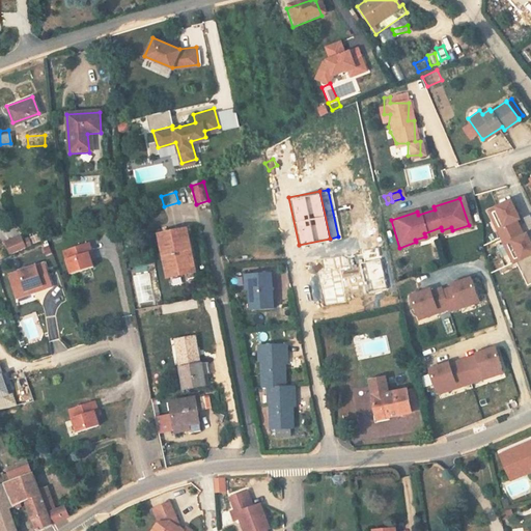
[(424,233),(425,236),(442,230),(441,227),(424,233)]
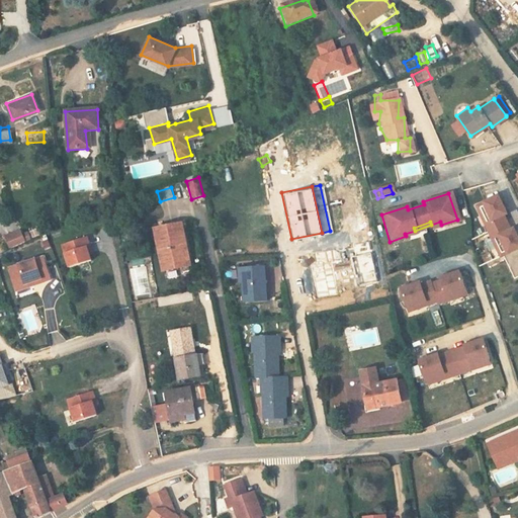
[(179,225),(153,230),(160,273),(183,269),(188,268),(179,225)]
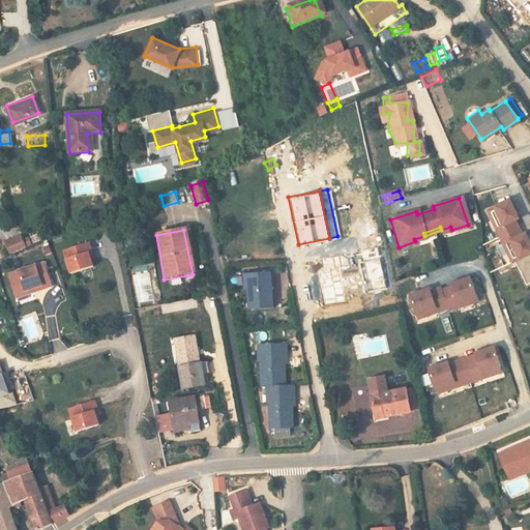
[(11,255),(28,247),(21,234),(4,241),(11,255)]
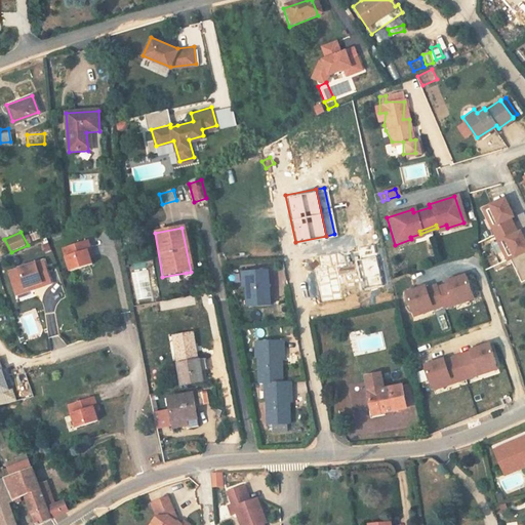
[(62,248),(70,273),(96,264),(87,239),(62,248)]
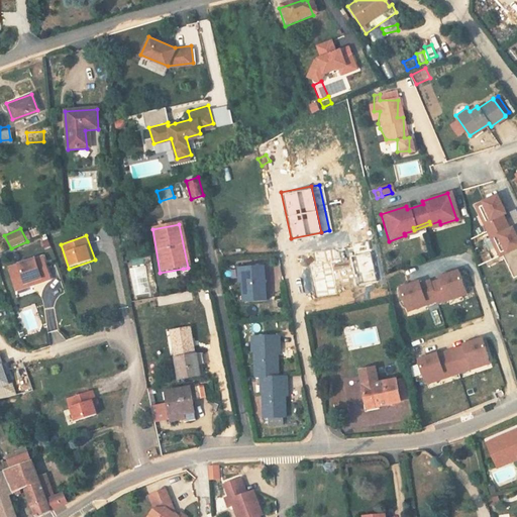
[(44,255),(7,266),(14,291),(52,281),(44,255)]
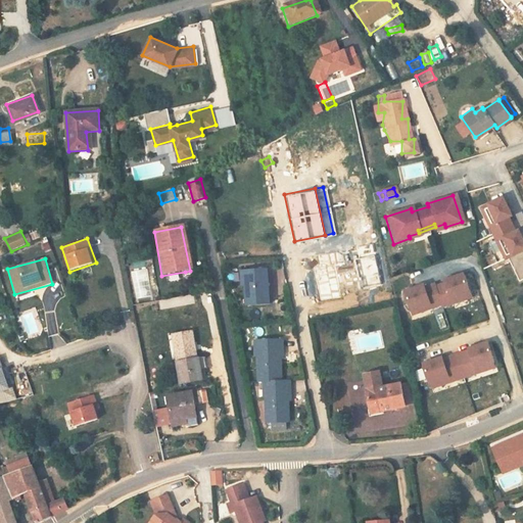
[(466,272),(403,291),(412,317),(474,297),(466,272)]
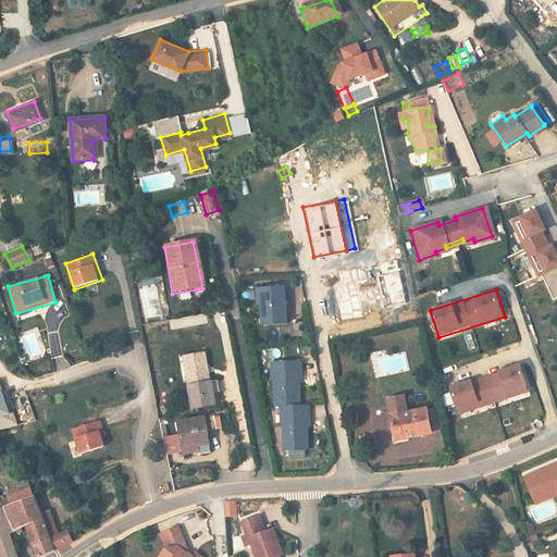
[(258,308),(259,330),(283,329),(281,292),(254,294),(255,308),(258,308)]
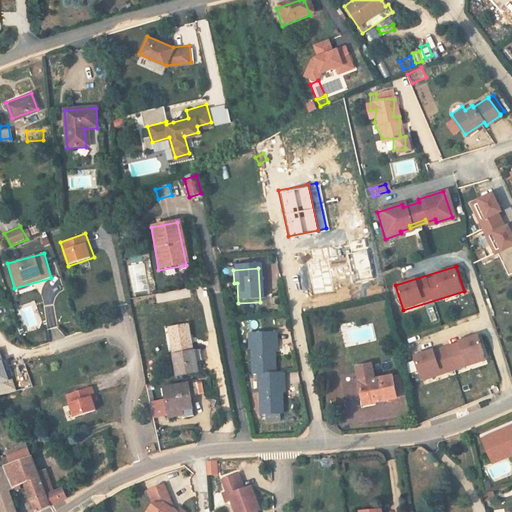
[(433,320),(438,318),(433,307),(428,310),(433,320)]
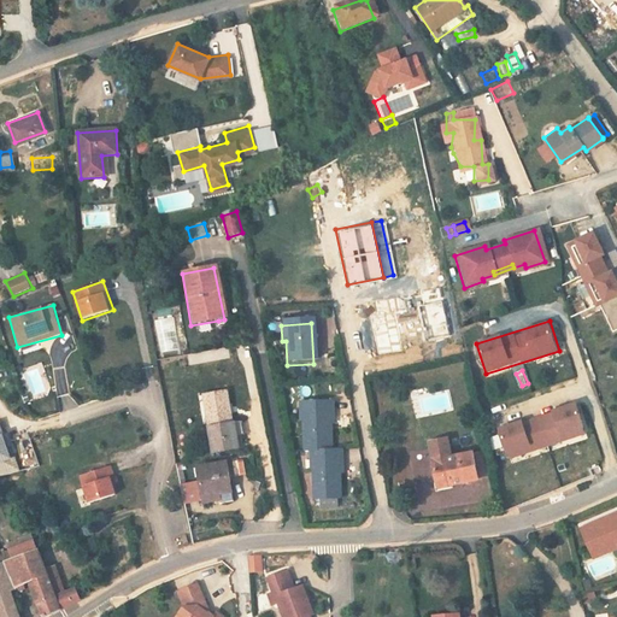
[(506,459),(587,436),(579,404),(498,427),(506,459)]
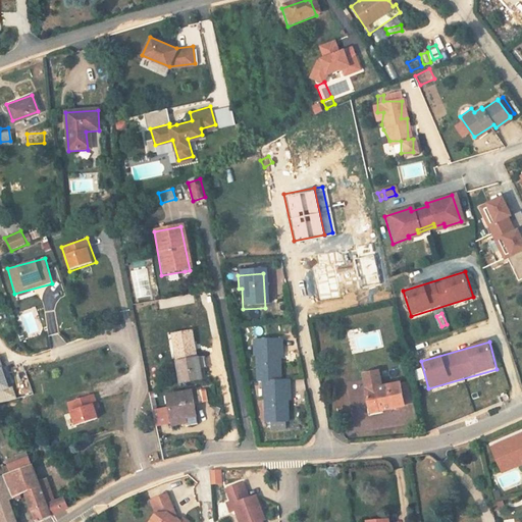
[(257,352),(256,380),(276,379),(277,353),(280,353),(279,343),(251,343),(251,353),(257,352)]
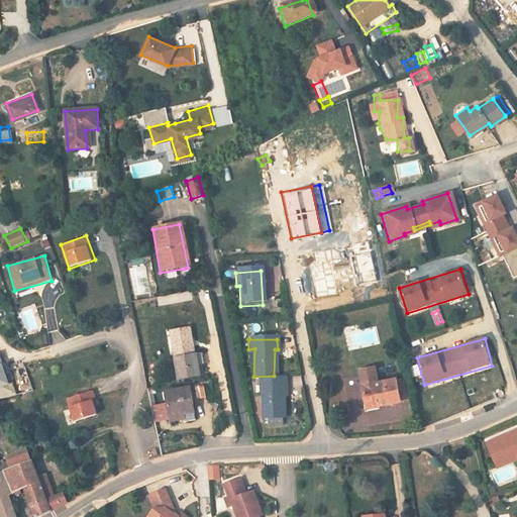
[(203,377),(200,366),(208,364),(206,354),(177,359),(181,381),(203,377)]
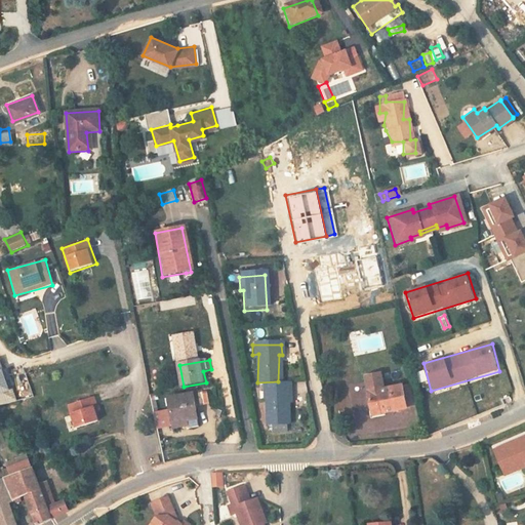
[(366,395),(369,413),(379,411),(380,415),(404,410),(400,389),(382,392),(379,375),(364,378),(367,395),(366,395)]
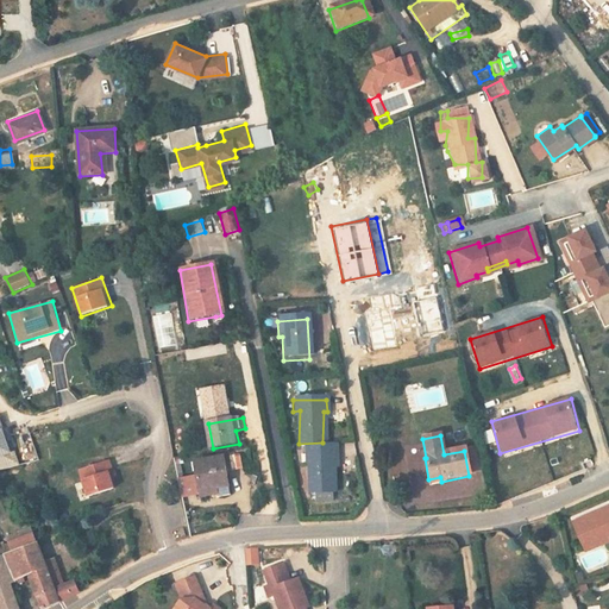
[(322,451),(322,443),(299,444),(299,450),(307,451),(306,498),(328,500),(330,462),(333,460),(334,452),(322,451)]
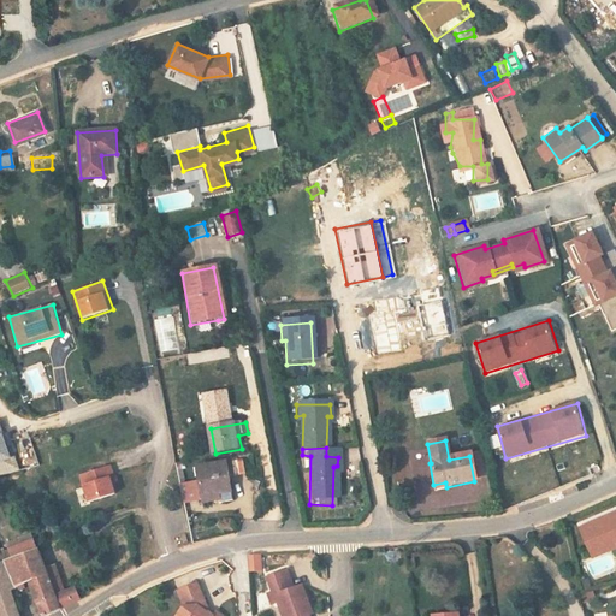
[(113,465),(78,474),(81,484),(82,484),(88,504),(117,496),(113,480),(117,479),(113,465)]
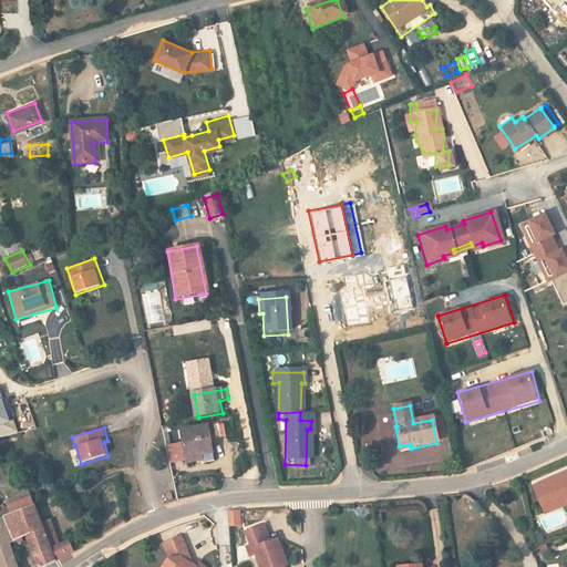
[(186,432),(189,459),(204,456),(205,462),(206,465),(219,463),(213,428),(186,432)]
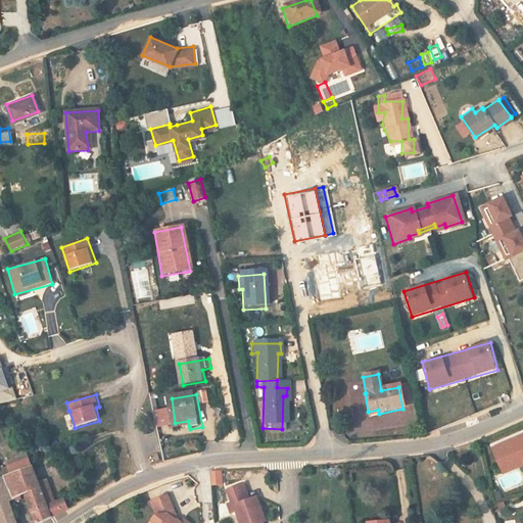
[(215,423),(221,422),(219,408),(212,409),(215,423)]
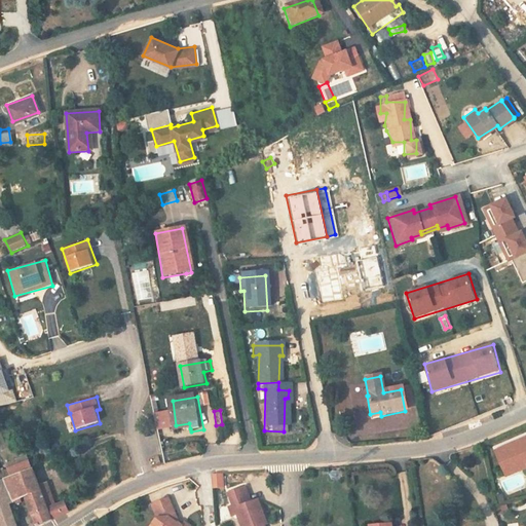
[(525,438),(500,449),(508,465),(525,457),(525,438)]
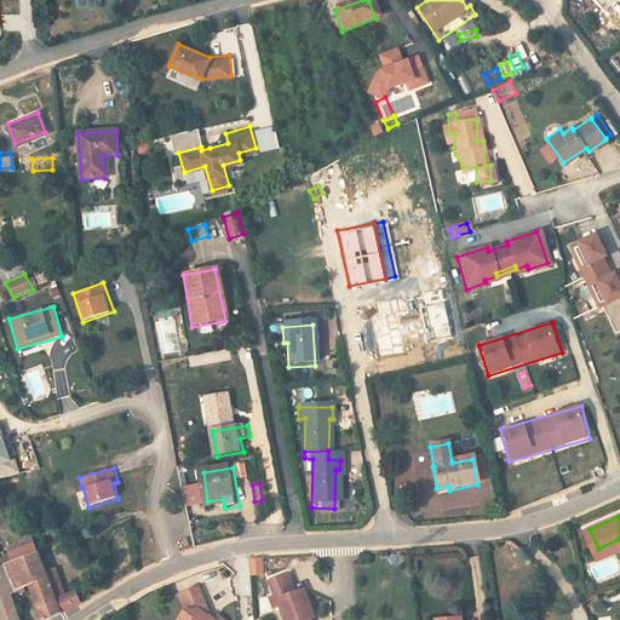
[(619,539),(598,549),(590,529),(585,530),(598,561),(619,551),(619,539)]
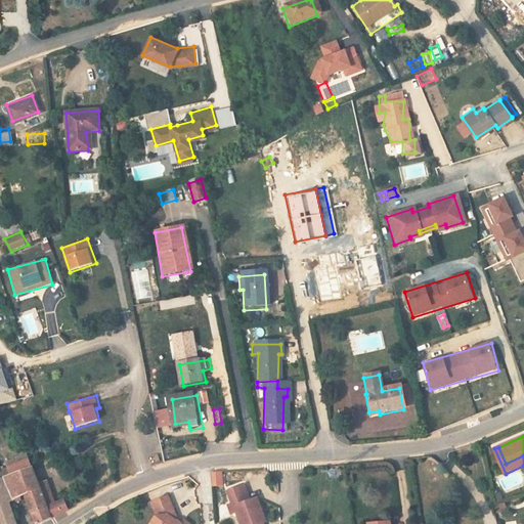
[(6,462),(9,469),(30,462),(28,455),(6,462)]
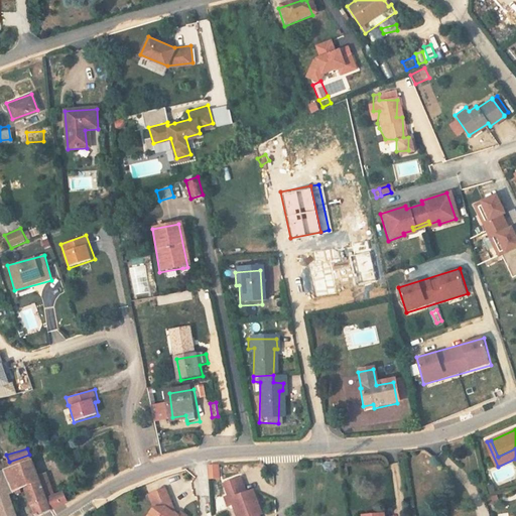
[(54,496),(51,487),(43,490),(39,478),(29,455),(9,462),(3,464),(14,491),(27,487),(42,515),(52,512),(72,501),(68,493),(57,497),(56,495),(54,496)]
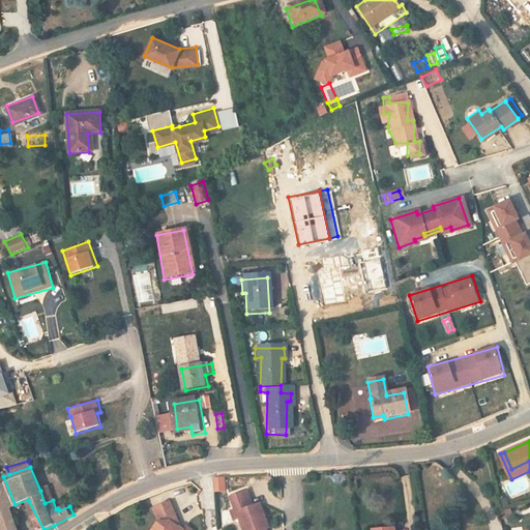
[(24,529),(15,504),(3,476),(0,477),(0,526),(1,529),(24,529)]
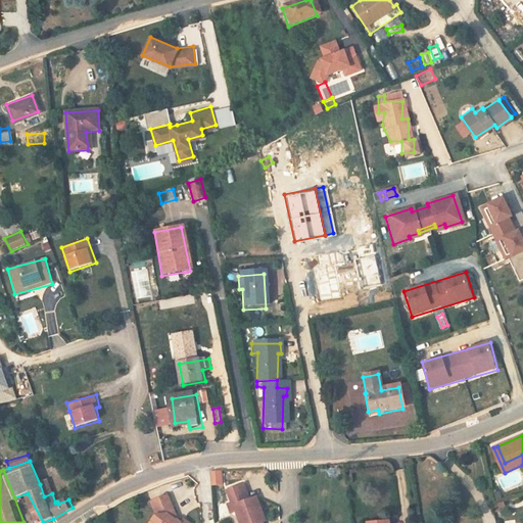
[(210,471),(212,486),(224,485),(223,470),(210,471)]
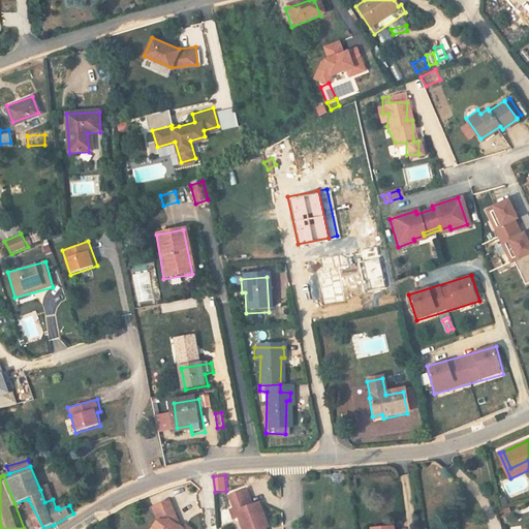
[(50,486),(40,490),(44,502),(53,499),(54,499),(50,486)]
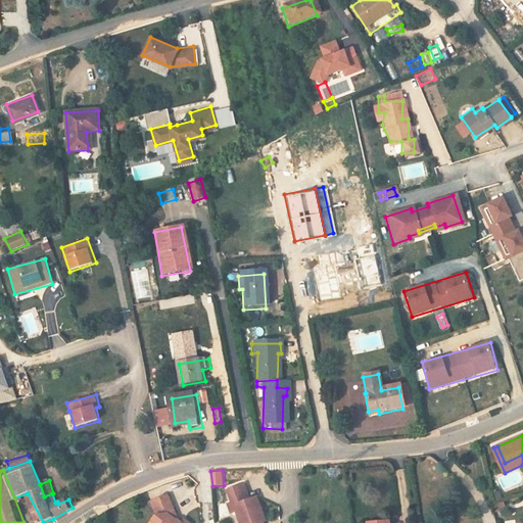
[(234,515),(238,514),(242,522),(268,522),(258,498),(252,502),(246,486),(230,492),(234,505),(230,507),(234,515)]
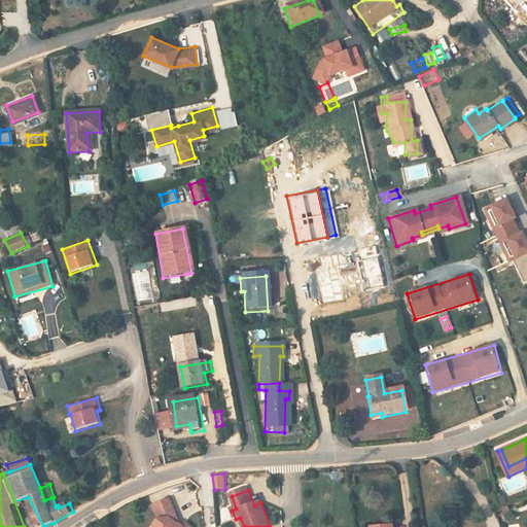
[(189,526),(186,525),(184,526),(183,526),(181,525),(169,498),(152,506),(159,519),(152,526),(189,526)]
